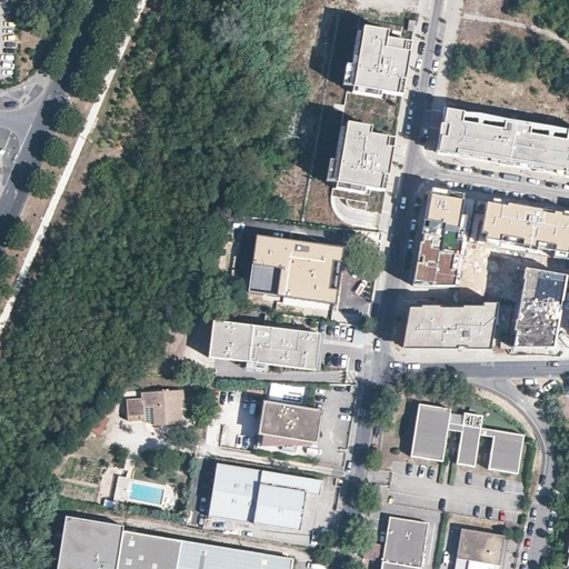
[(393,39),(368,35),(359,92),(403,99),(406,85),(410,51),(391,48),(393,39)]
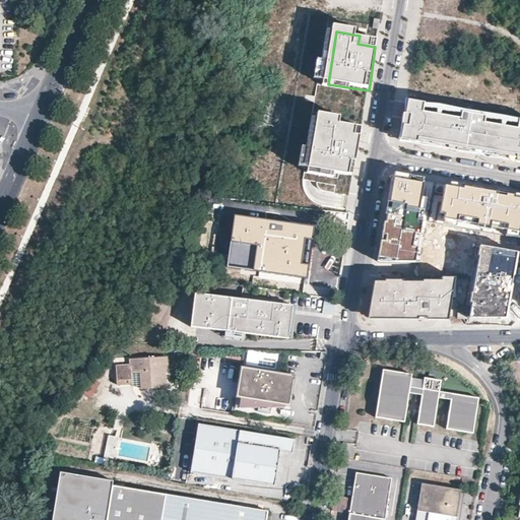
[(407,120),(406,145),(423,148),(423,143),(519,159),(519,125),(433,111),(412,107),(410,120),(407,120)]
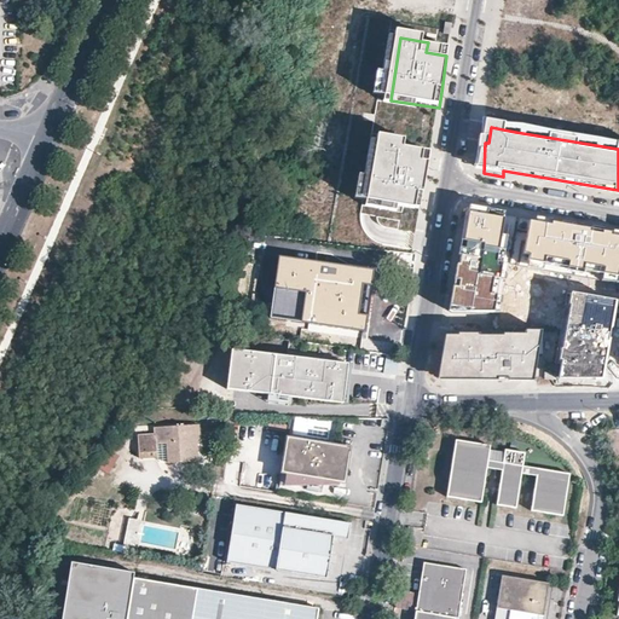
[(410,146),(383,143),(372,206),(422,215),(427,181),(431,158),(409,155),(410,146)]
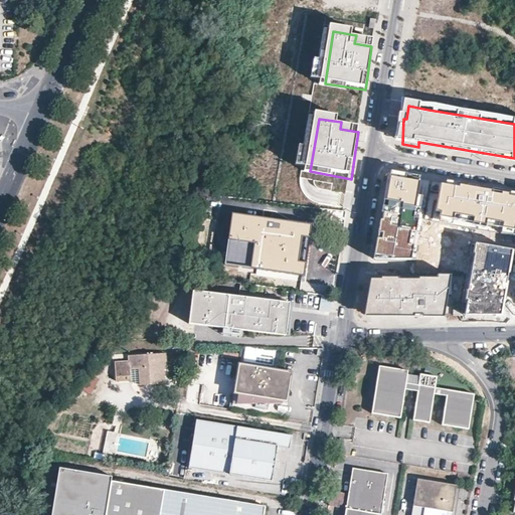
[(382,222),(376,260),(415,260),(422,219),(438,222),(445,183),(390,174),(382,222)]
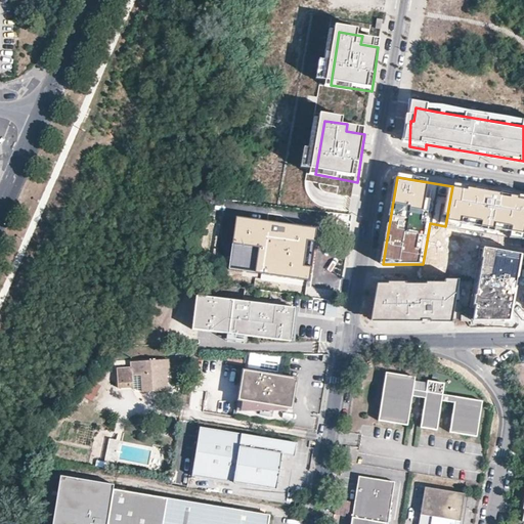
[(445,226),(522,239),(523,228),(523,199),(506,195),(452,186),(445,226)]
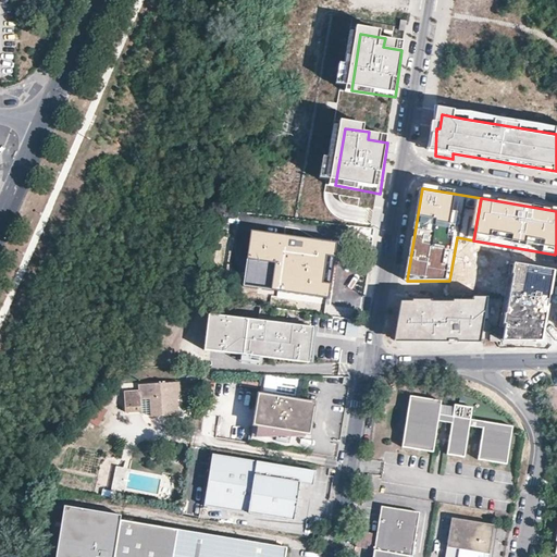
[(336,243),(251,231),(242,286),(327,298),(336,243)]
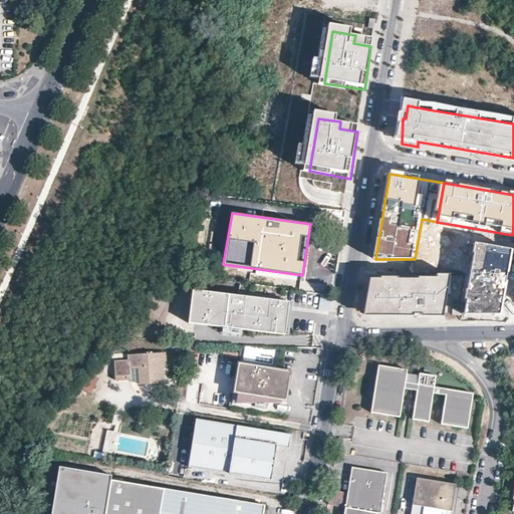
[(464,315),(501,313),(513,249),(475,242),(464,309),(464,315)]
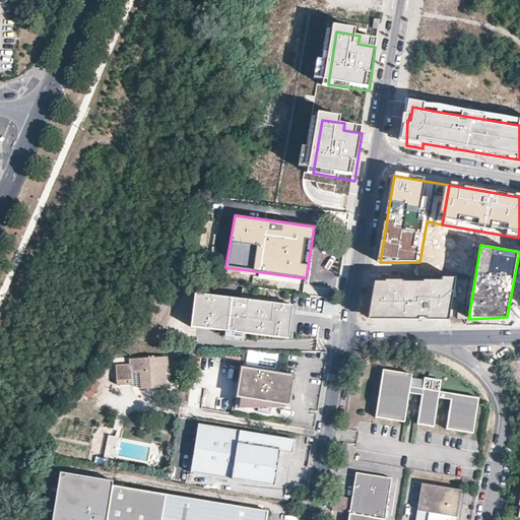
[(443,281),(375,282),(369,319),(431,320),(448,320),(455,278),(443,278),(443,281)]
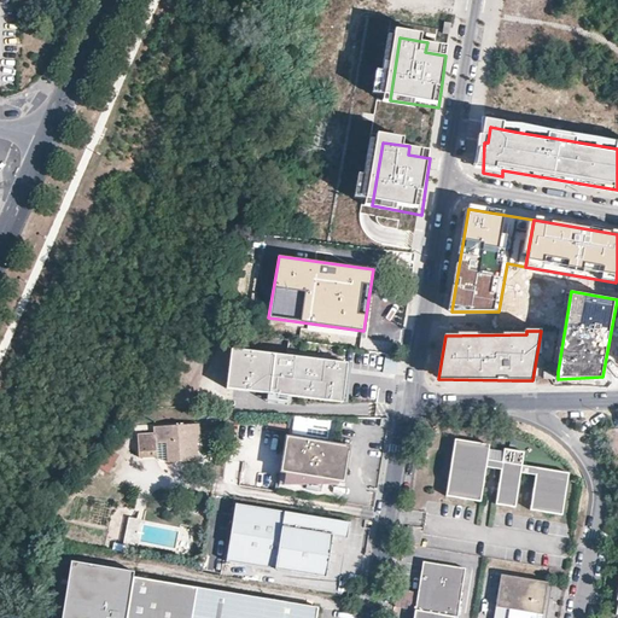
[(338,361),(229,349),(225,388),(333,400),(338,361)]
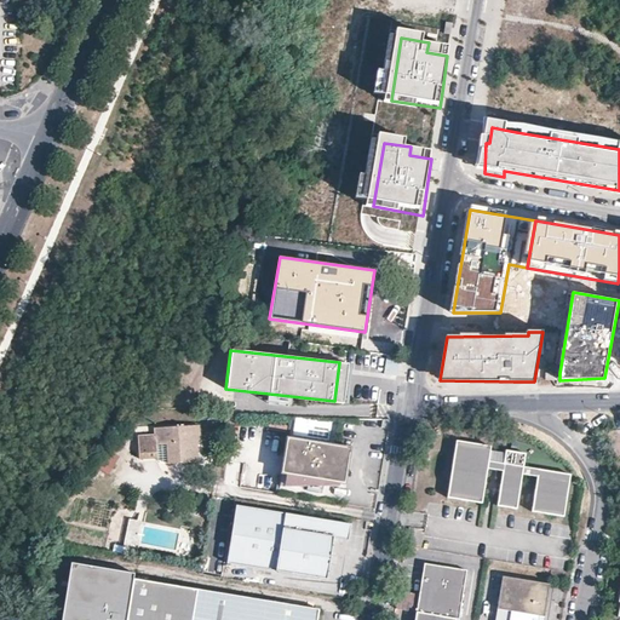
[(153,428),(154,430),(141,431),(142,454),(160,453),(160,442),(178,441),(179,461),(202,460),(201,440),(204,438),(202,424),(153,428)]
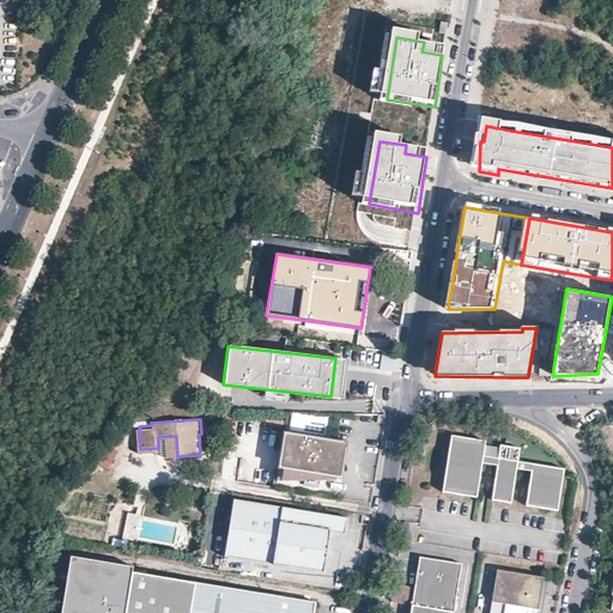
[(345,443),(283,434),(277,468),(340,478),(345,443)]
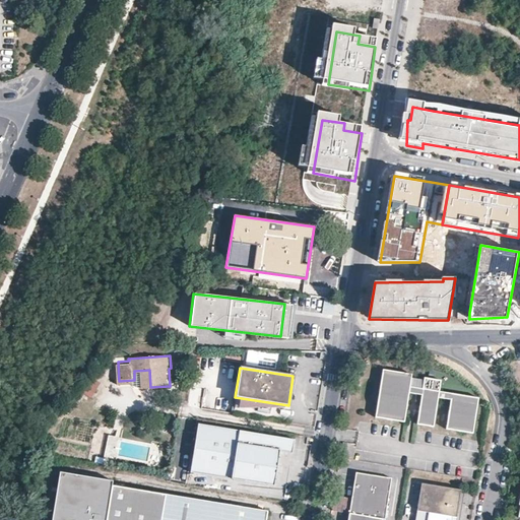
[(470,433),(476,397),(437,391),(439,380),(421,377),(421,380),(409,378),(409,374),(380,370),(373,417),(402,421),(406,393),(419,395),(414,424),(432,427),(436,397),(448,399),(444,429),(470,433)]
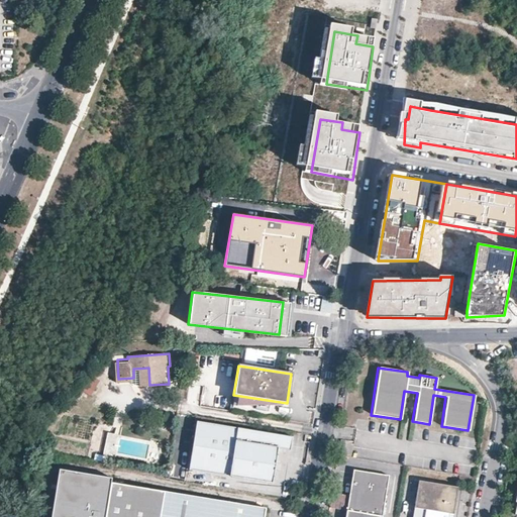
[(83,392),(91,397),(101,382),(92,376),(83,392)]
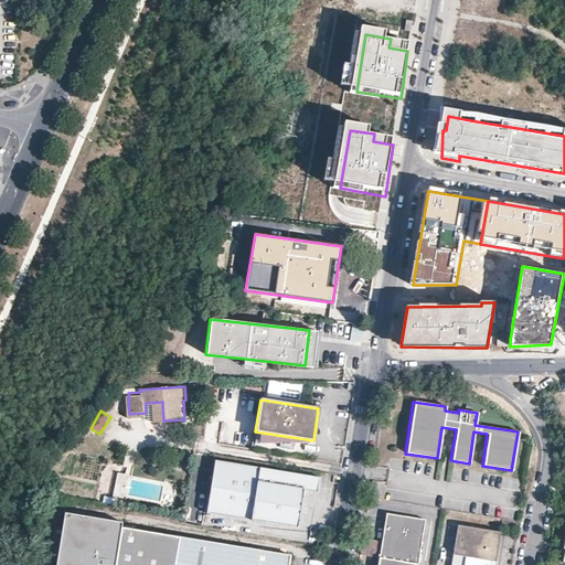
[(319,472),(214,455),(205,508),(297,523),(304,484),(317,487),(319,472)]
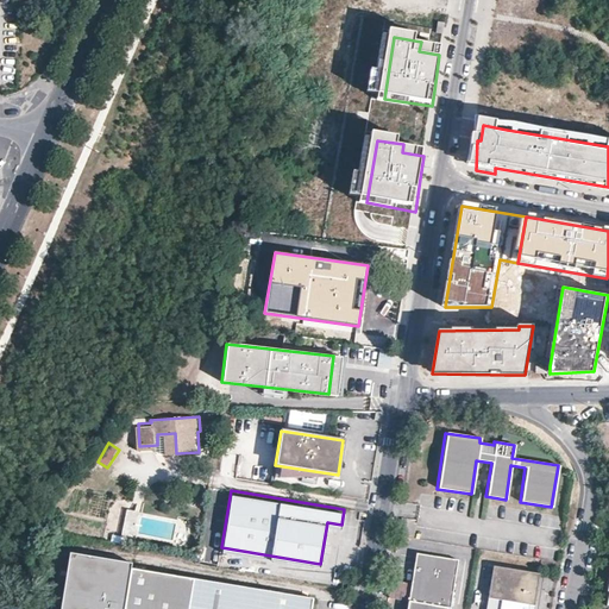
[(418,554),(409,602),(435,607),(449,608),(451,608),(459,562),(418,554)]
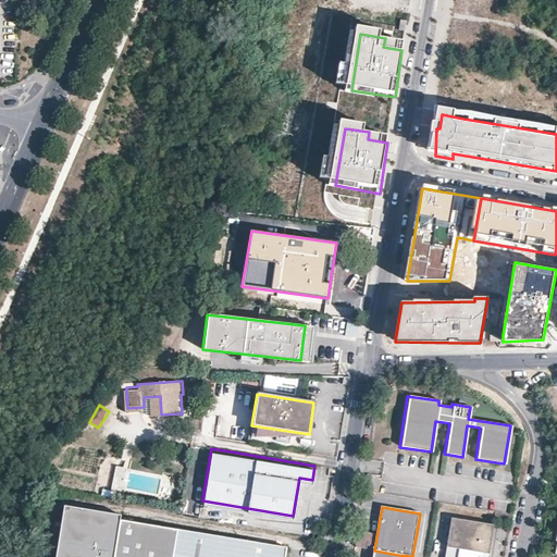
[(113,556),(120,521),(67,512),(60,556),(113,556)]
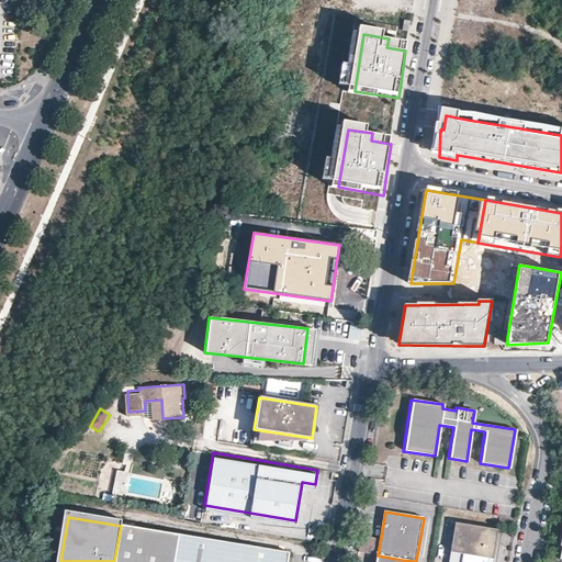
[(489,561),(490,560),(494,560),(498,531),(456,524),(451,553),(464,555),(462,561),(489,561)]
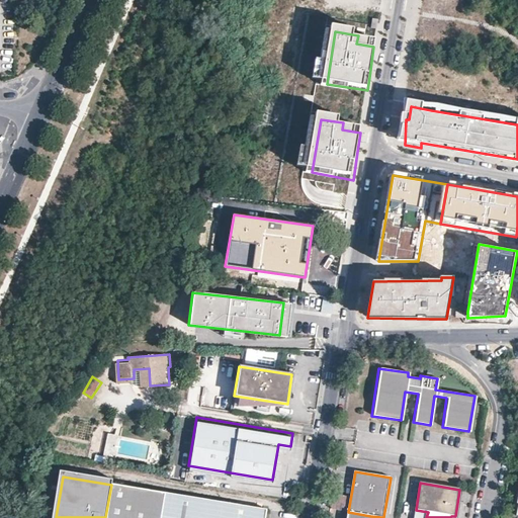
[(147,517),(151,492),(111,485),(105,517),(147,517)]
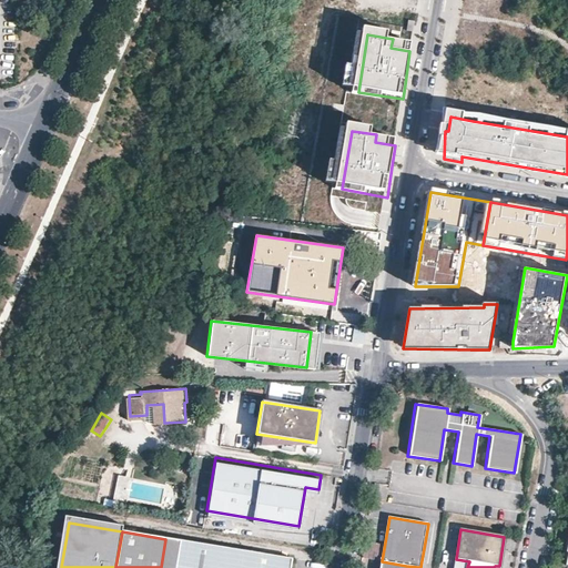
[(245,567),(249,553),(165,539),(161,567),(245,567)]
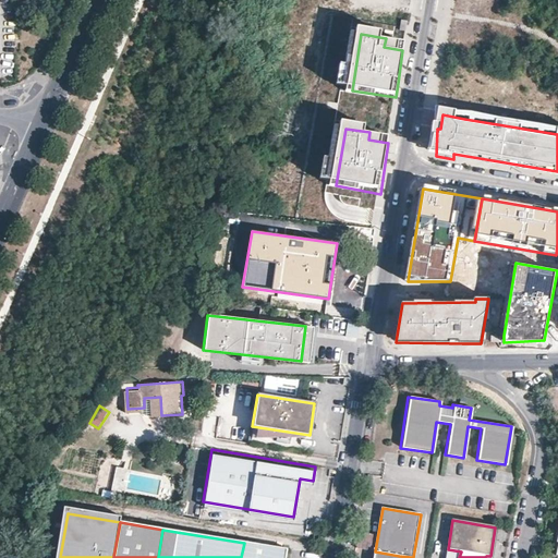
[(286,557),(288,549),(244,543),(241,557),(286,557)]
